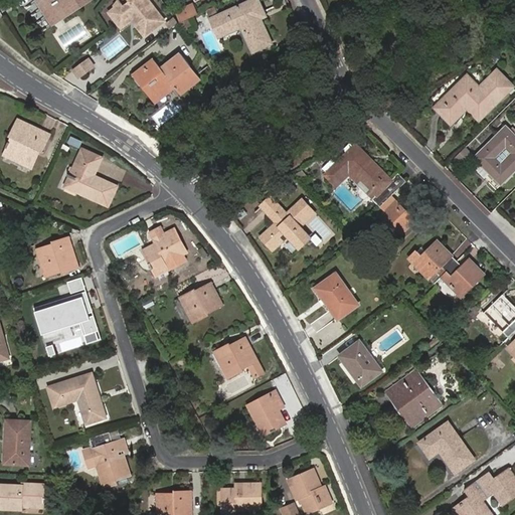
[(50,22),(82,0),(39,0),(37,2),(50,22)]
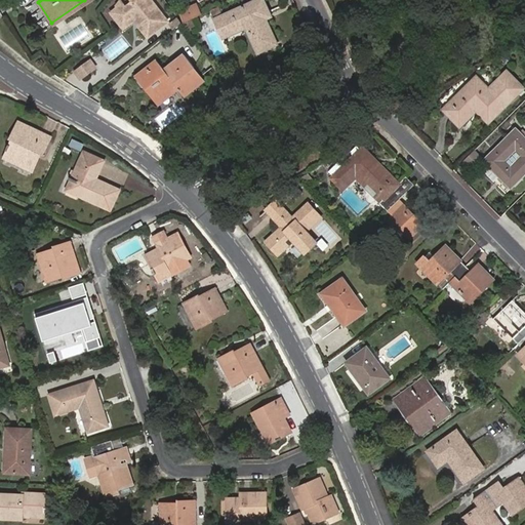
[(89,0),(84,0),(51,23),(53,25),(89,0)]
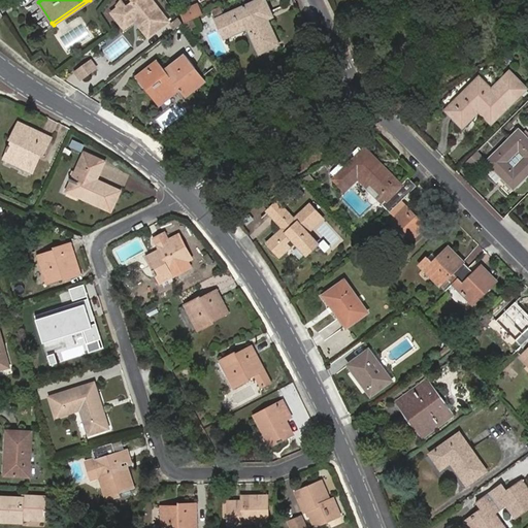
[(134,21),(147,38),(167,22),(151,0),(131,0),(132,1),(125,6),(120,0),(116,6),(117,7),(110,12),(123,29),(134,21)]
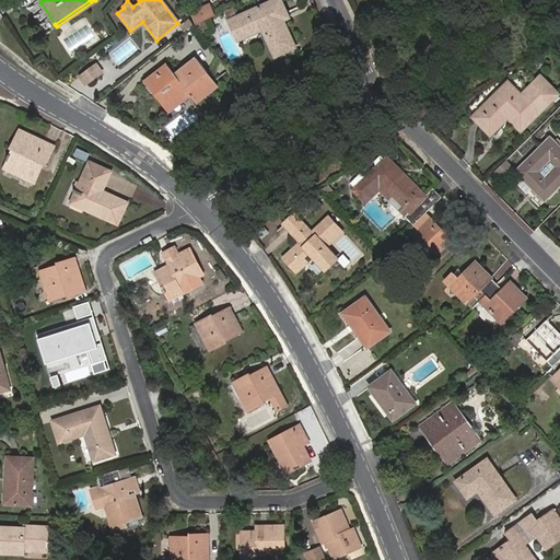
[(270,0),(229,19),(236,35),(260,24),(261,26),(273,55),(294,45),(282,19),(280,15),(287,12),(280,0),(270,0)]
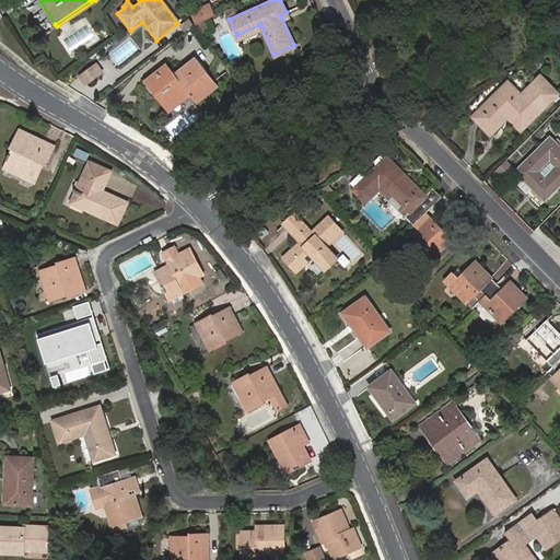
[(189,12),(195,24),(205,20),(213,16),(208,4),(189,12)]
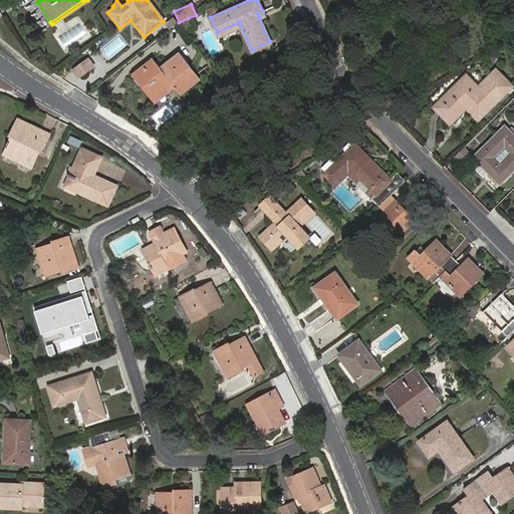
[(179,22),(174,17),(167,22),(171,28),(179,22)]
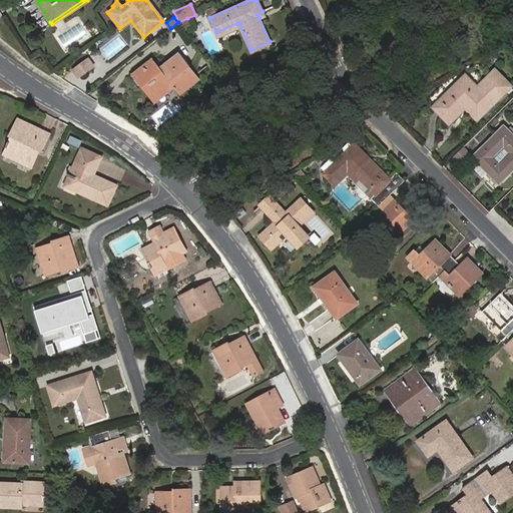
[(187,18),(178,22),(182,28),(190,24),(187,18)]
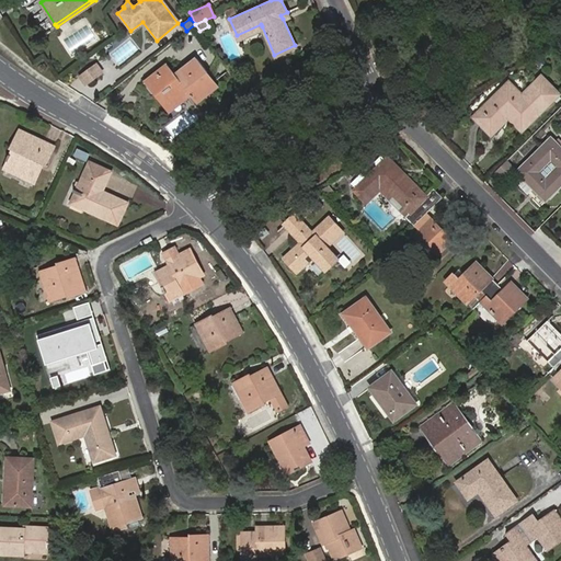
[(261,24),(237,35),(238,38),(262,26),(261,24)]
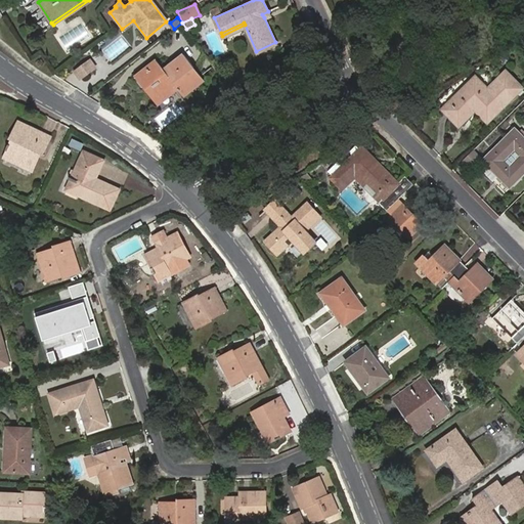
[(154,71),(149,66),(135,77),(142,87),(145,84),(157,99),(175,85),(177,88),(182,95),(203,80),(184,54),(164,70),(161,66),(154,71)]
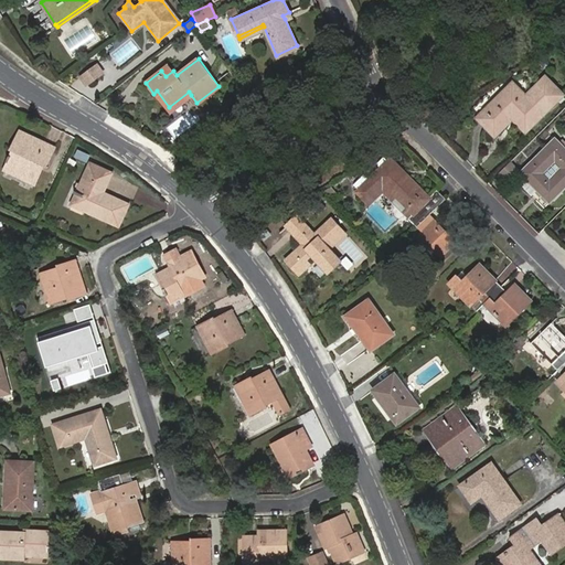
[(97,64),(80,77),(85,85),(103,72),(97,64)]
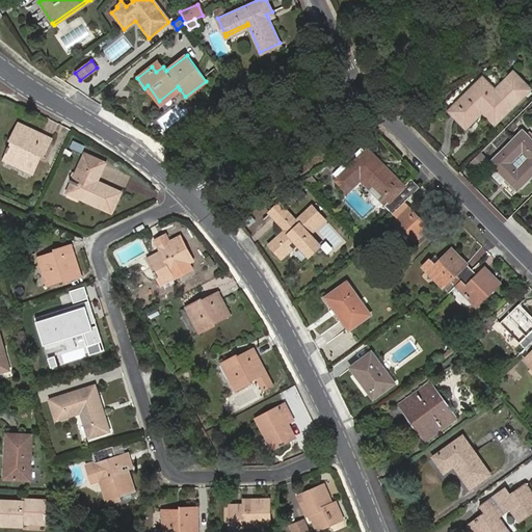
[(159,61),(152,67),(156,72),(163,67),(159,61)]
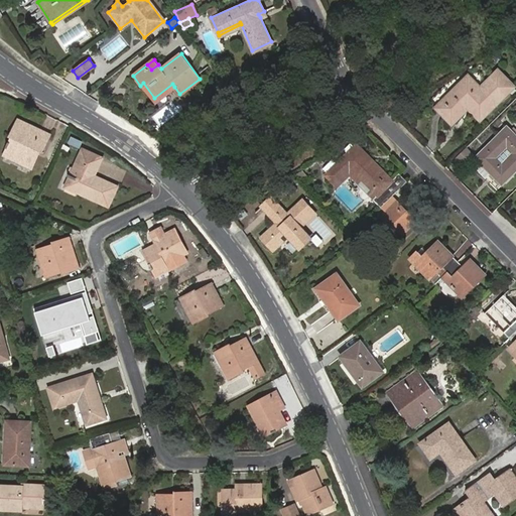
[(469,78),(437,108),(454,124),(470,108),(481,120),(514,88),(499,73),(481,91),(469,78)]
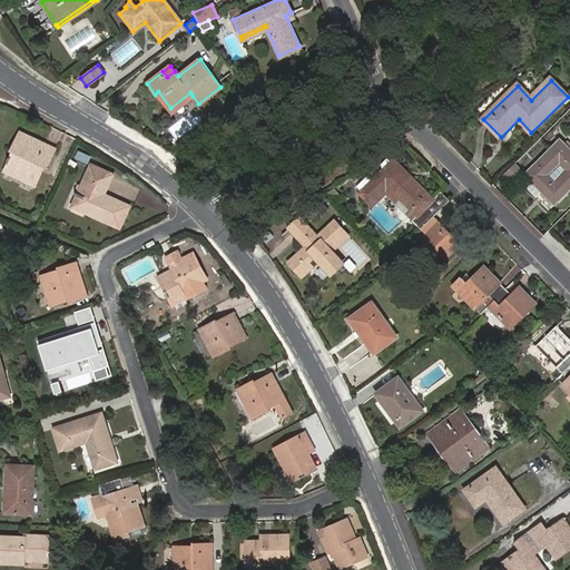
[(173,111),(193,96),(190,92),(170,108),(173,111)]
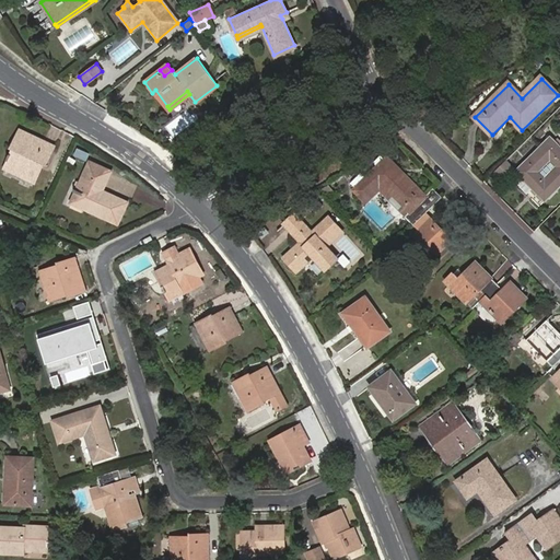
[(438,115),(444,124),(453,117),(447,108),(438,115)]
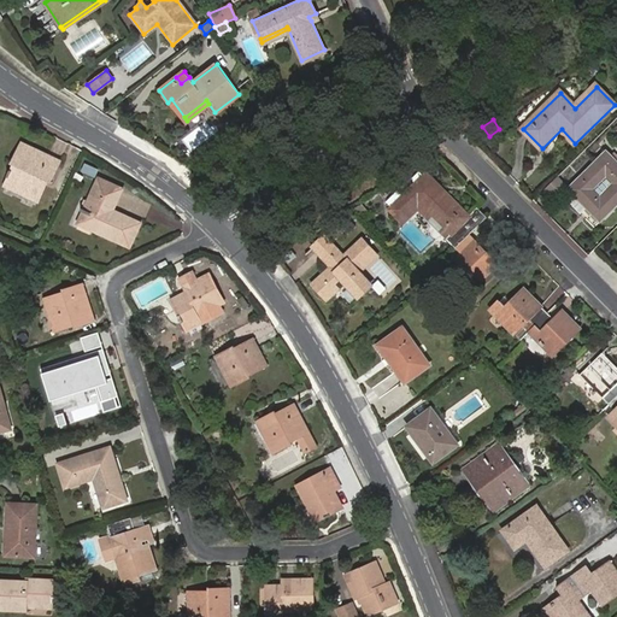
[(46,178),(48,180),(51,180),(60,158),(48,152),(47,154),(21,144),(12,164),(13,165),(12,170),(10,169),(6,176),(9,177),(5,184),(40,199),(46,186),(42,184),(46,178)]
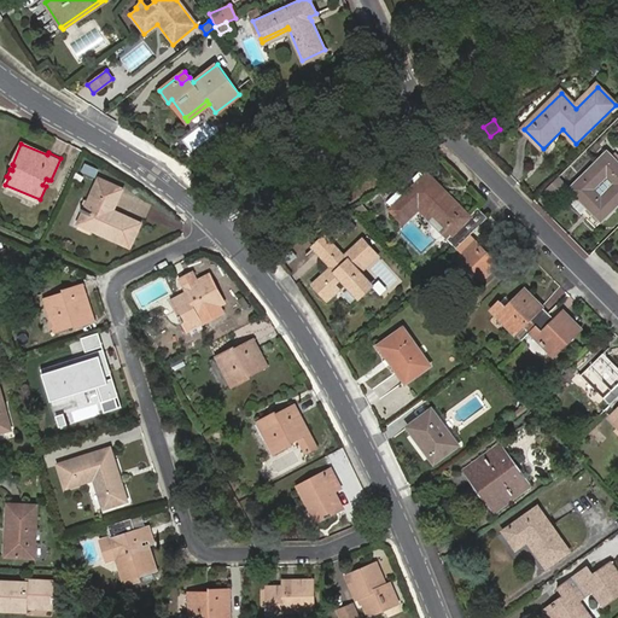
[(617,163),(607,153),(571,191),(602,222),(617,207),(617,163)]
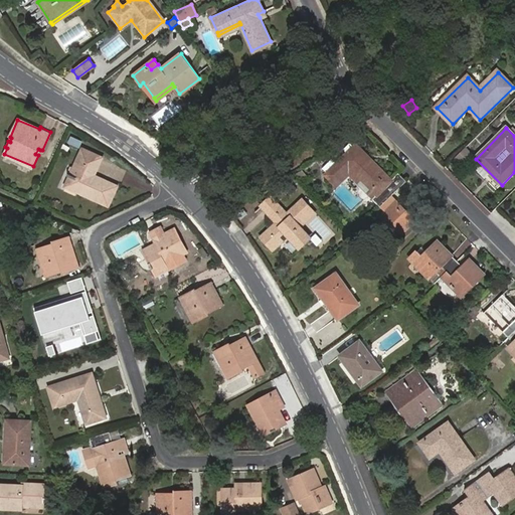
[(69,137),(67,143),(77,147),(79,141),(69,137)]
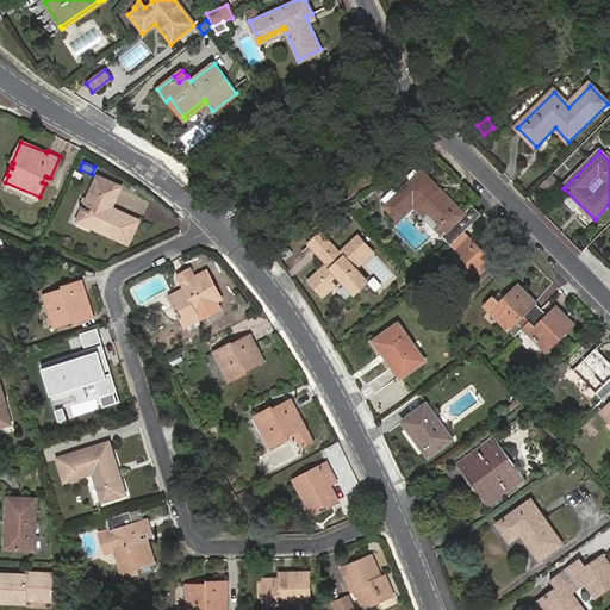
[(462,232),(472,223),(421,172),(384,207),(394,217),(412,199),(444,232),(441,237),(449,246),(462,232)]
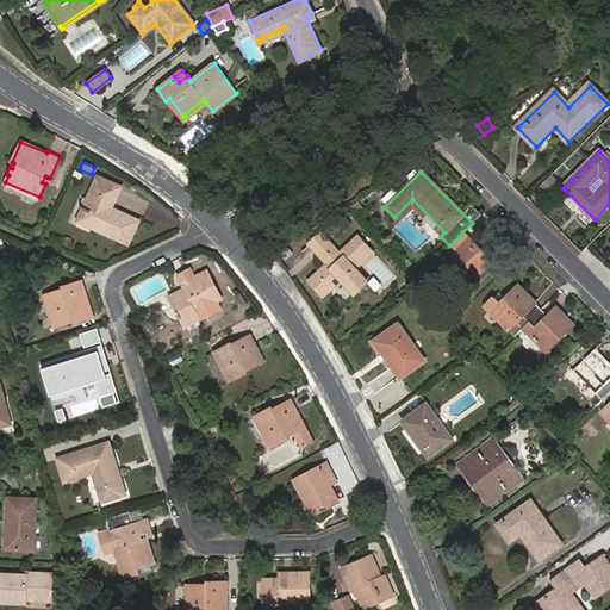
[(551,174),(537,186),(548,197),(560,184),(551,174)]
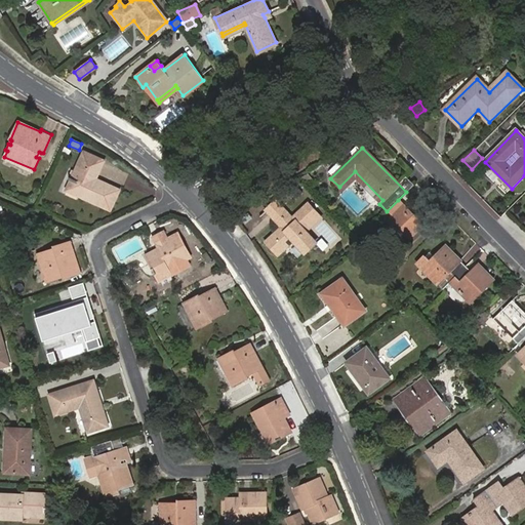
[(96,172),(103,160),(83,151),(72,176),(69,175),(68,177),(71,179),(66,189),(110,208),(118,189),(94,178),(90,175),(92,170),(96,172)]
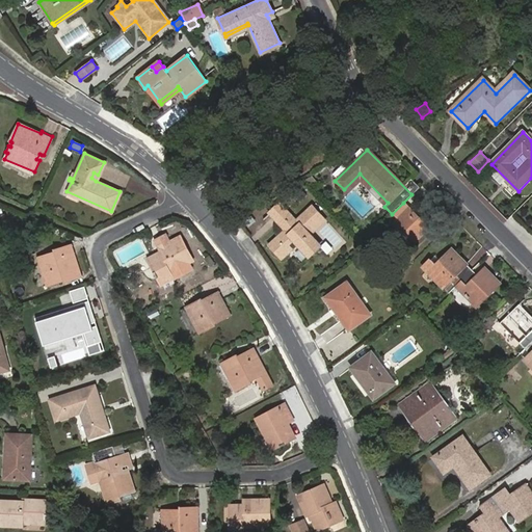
[(33,175),(34,171),(4,159),(3,162),(33,175)]
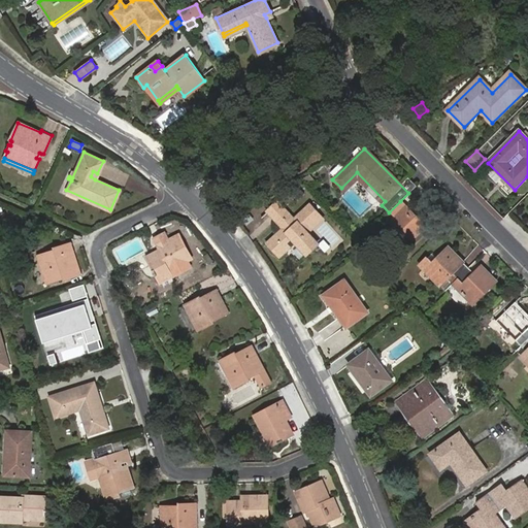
[(357,172),(341,188),(345,192),(357,180),(382,205),(385,201),(357,172)]
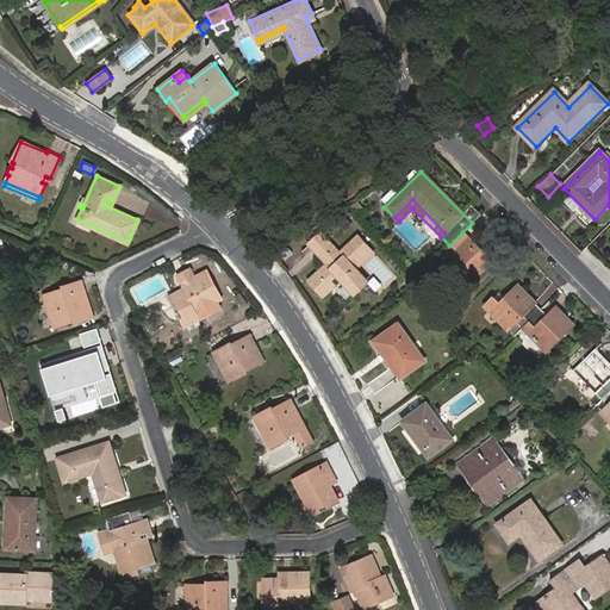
[(449,246),(436,259),(444,267),(449,262),(471,284),(491,262),(462,232),(449,246)]
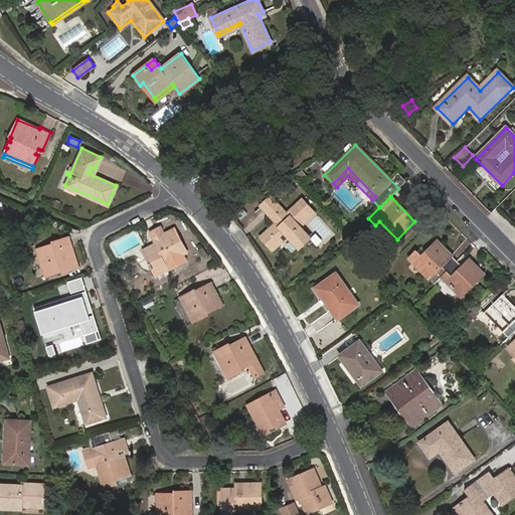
[(272,198),(262,208),(272,218),(282,209),(272,198)]
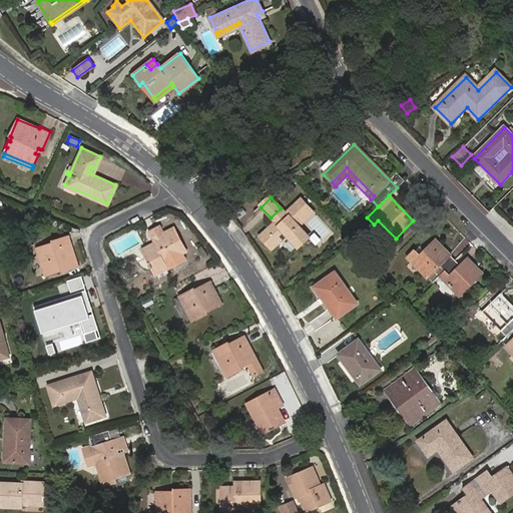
[(284,230),(301,247),(311,236),(300,225),(314,212),(301,199),(288,211),(291,214),(289,216),(286,213),(281,208),(271,217),(276,222),(280,226),(275,231),(271,227),(262,235),(275,247),(283,239),(279,235),(284,230)]
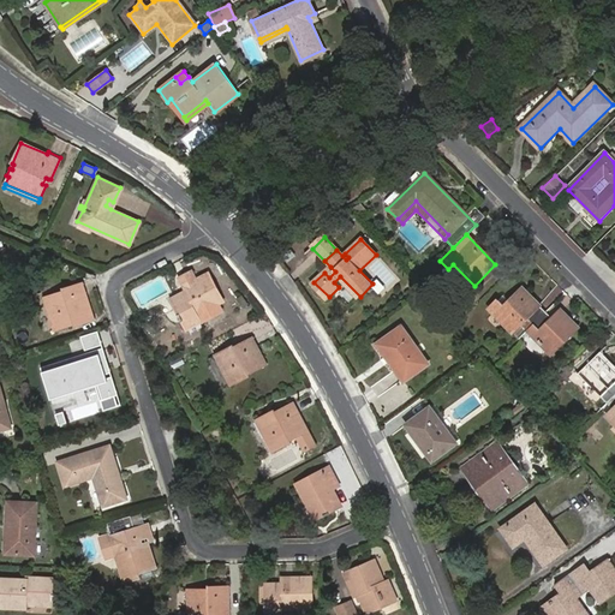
[(330,267),(324,273),(329,278),(335,272),(330,267)]
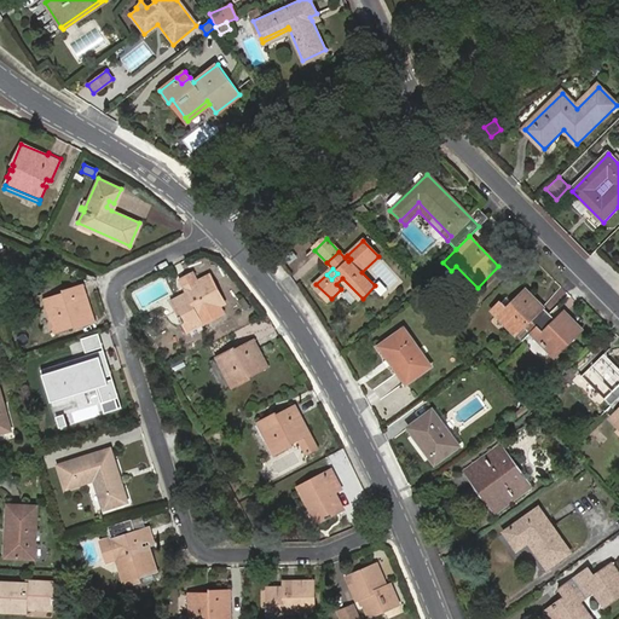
[(180,313),(178,314),(181,320),(183,319),(187,328),(201,320),(197,313),(224,299),(209,272),(195,279),(191,271),(178,278),(183,287),(185,291),(172,299),(180,313)]
